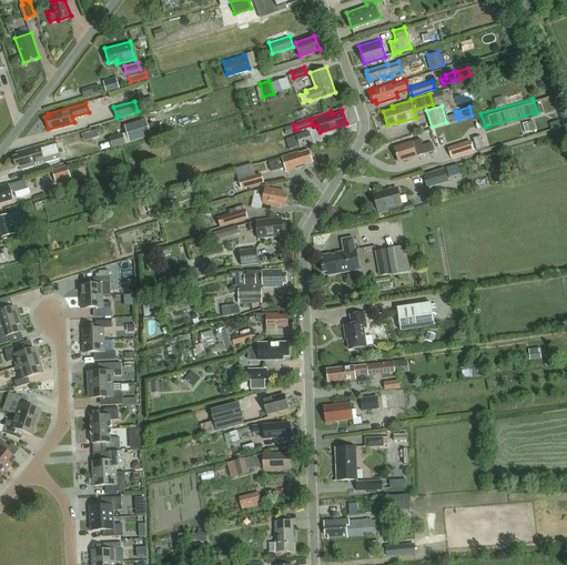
[(455,111),(446,114),(448,121),(457,119),(457,118),(455,111)]
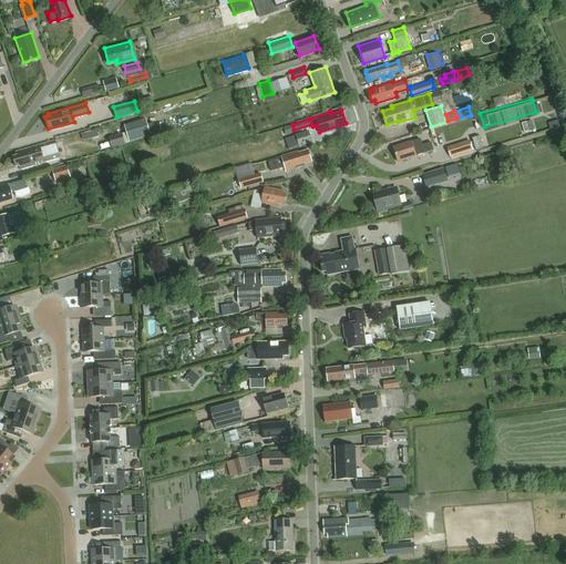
[(534,115),(523,120),(526,129),(537,125),(534,115)]
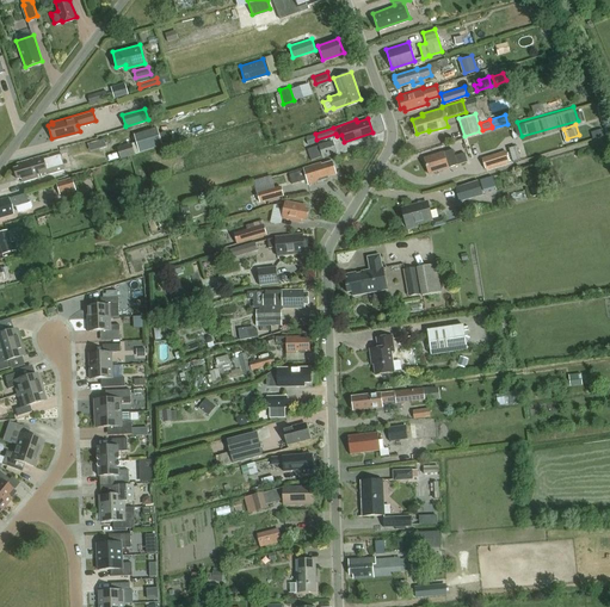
[(156,127),(134,132),(139,150),(161,144),(156,127)]
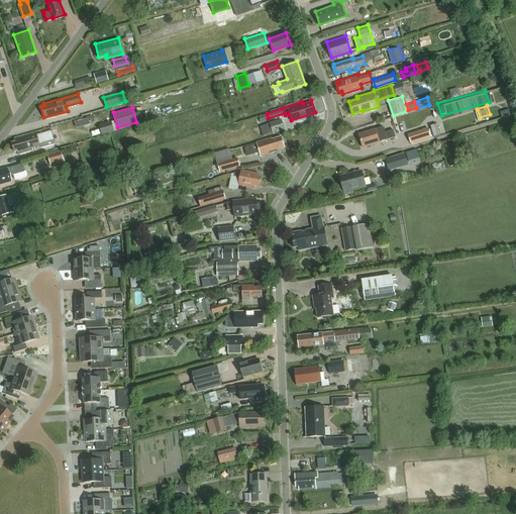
[(509,107),(499,110),(501,115),(510,112),(509,107)]
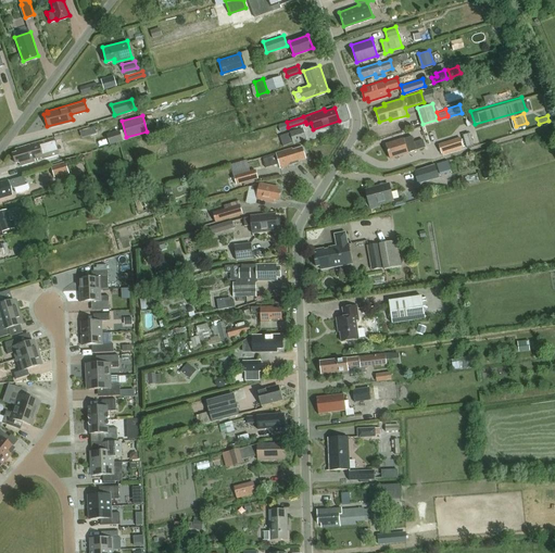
[(95,123),(86,126),(89,136),(98,133),(95,123)]
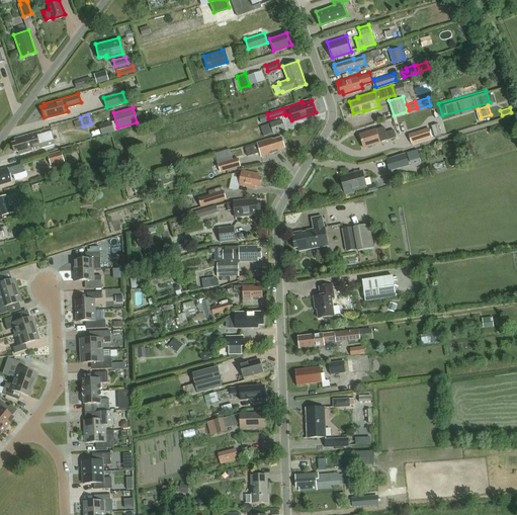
[(259,125),(262,135),(272,132),(272,133),(284,129),(280,117),(268,121),(269,122),(259,125)]
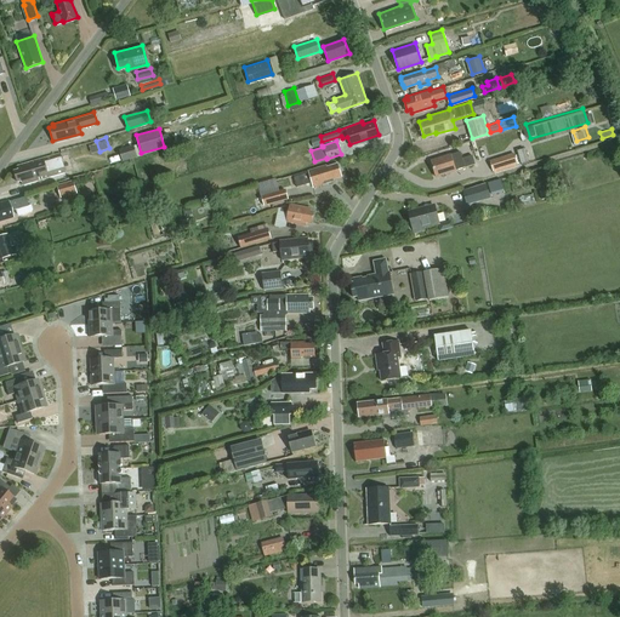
[(123,159),(137,155),(134,143),(119,148),(123,159)]
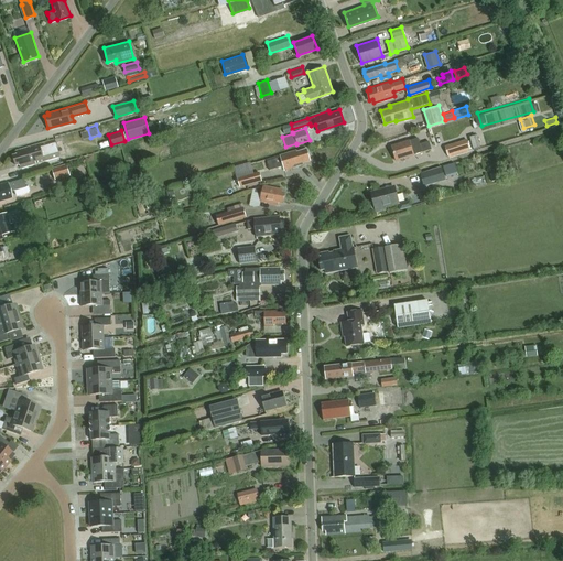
[(476,133),(469,136),(474,148),(480,146),(476,133)]
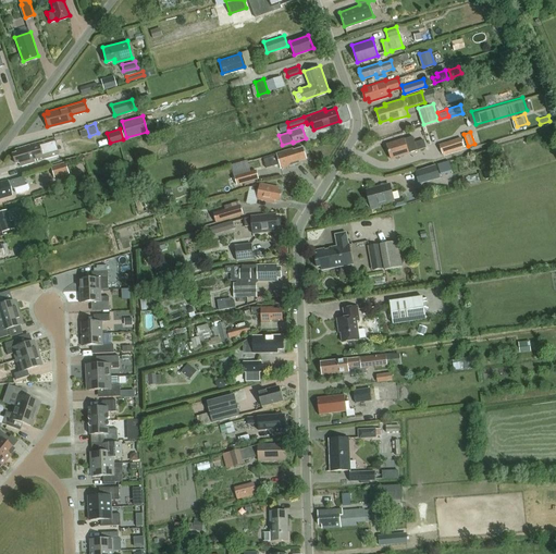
[(415,140),(412,134),(385,143),(390,157),(425,145),(423,137),(415,140)]
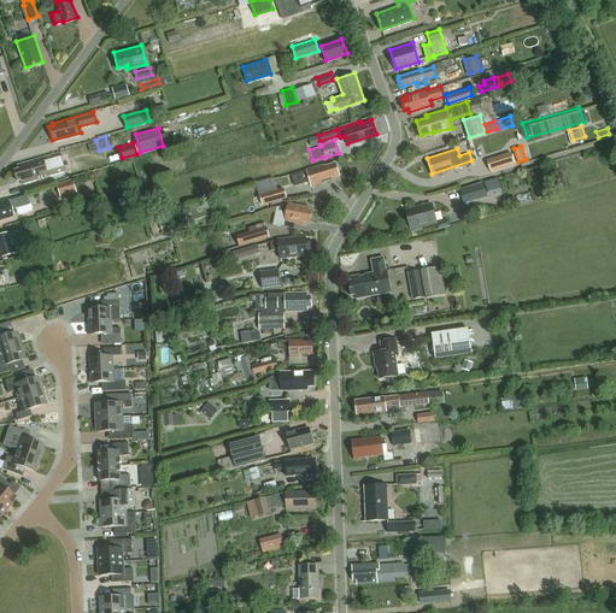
[(510,151),(486,159),(490,170),(514,163),(510,151)]
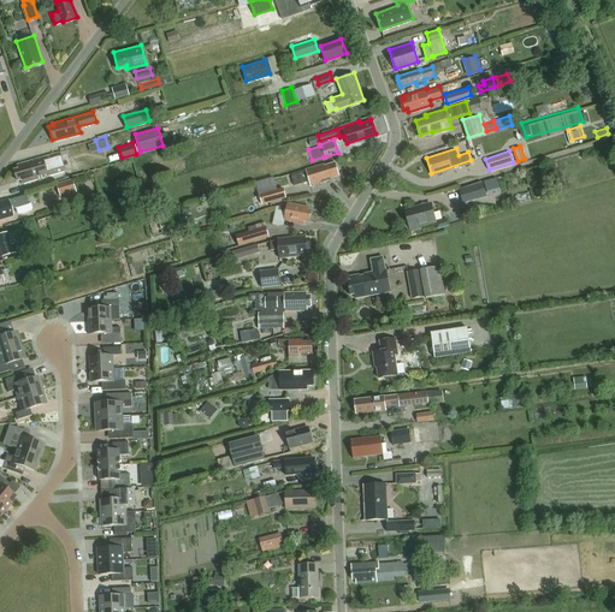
[(18,167),(13,168),(17,178),(21,178),(22,182),(48,173),(64,170),(59,152),(43,155),(17,164),(18,167)]
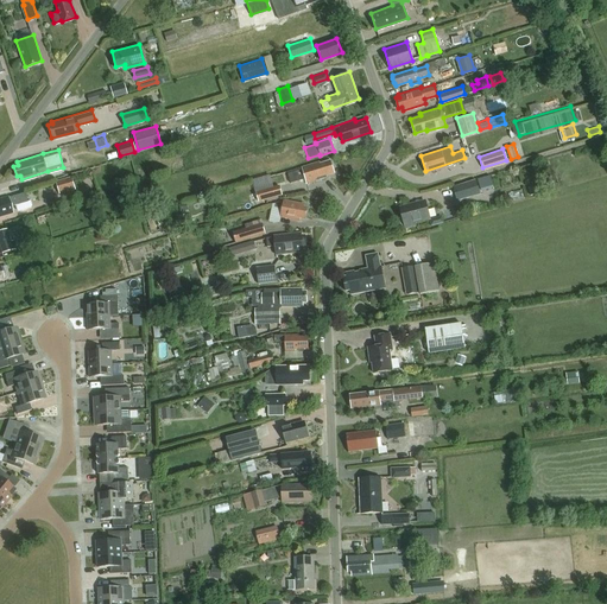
[(68,171),(86,166),(81,151),(63,156),(68,171)]
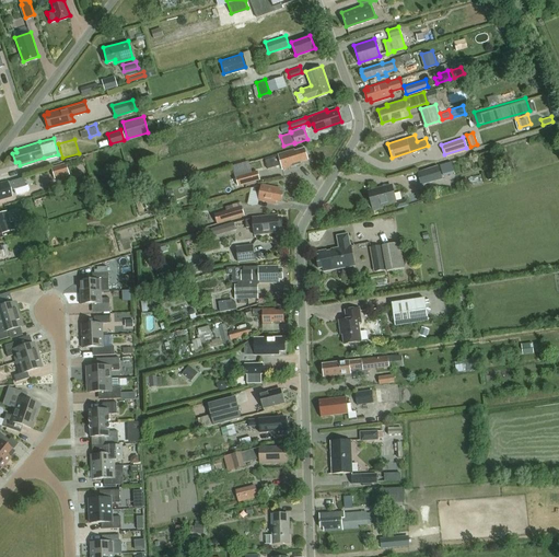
[(293,147),(264,155),(265,159),(267,167),(281,163),(282,167),(301,162),(300,160),(307,158),(303,147),(303,146),(293,149),(293,147)]
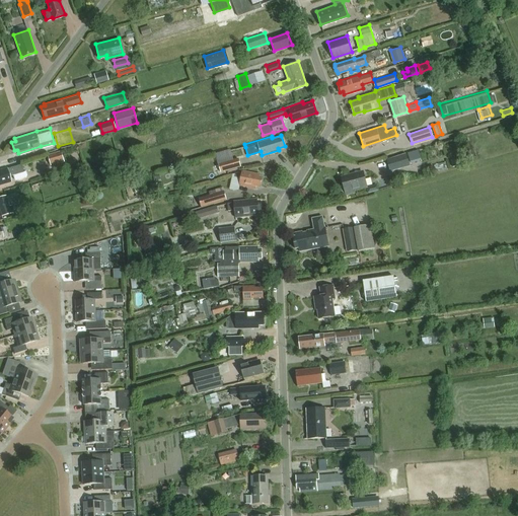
[(61,149),(47,153),(50,163),(64,159),(61,149)]
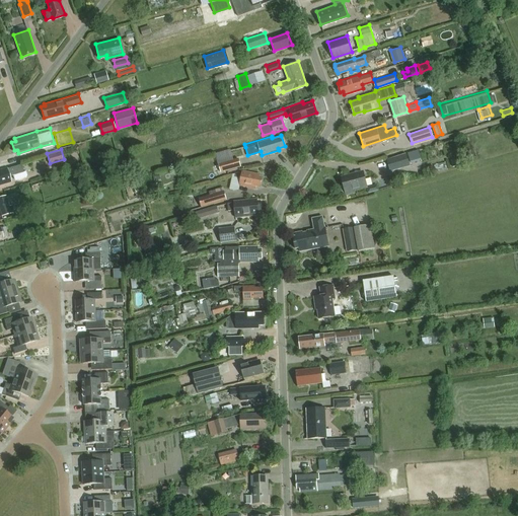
[(216,155),(220,170),(240,164),(237,156),(228,159),(226,152),(216,155)]
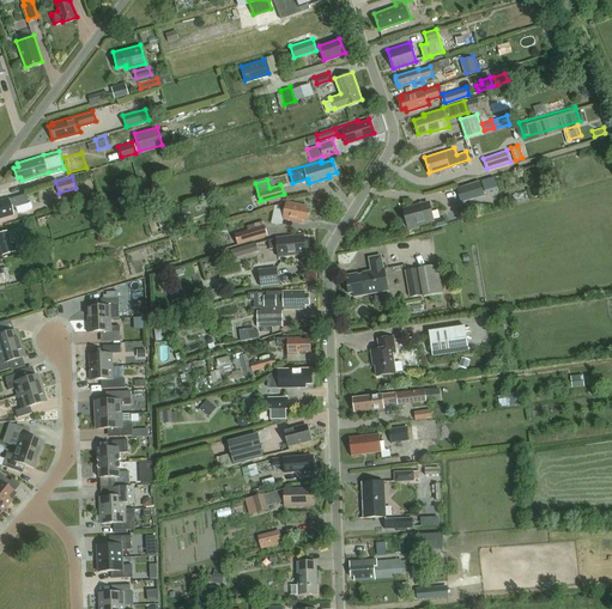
[(479,180),(456,187),(461,201),(483,194),(479,180)]
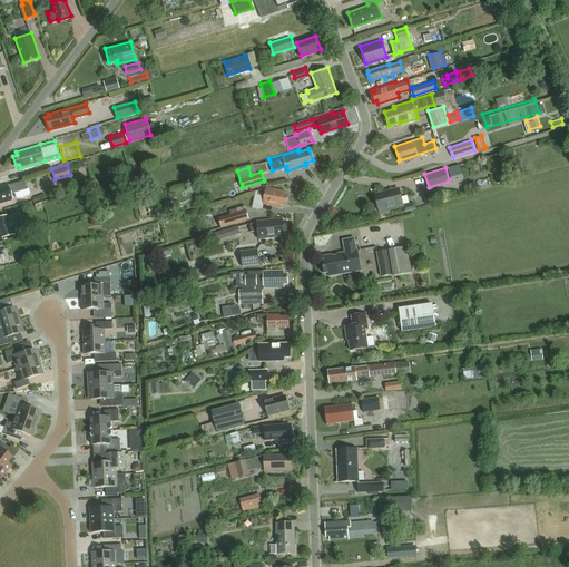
[(0,201),(12,197),(10,192),(13,191),(26,187),(22,178),(8,183),(0,185),(0,201)]
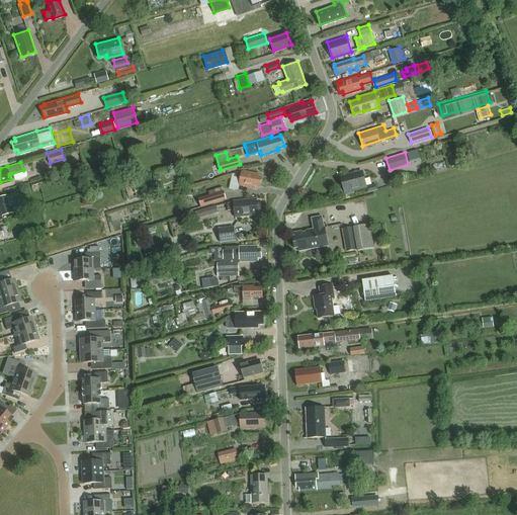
[(23,170),(12,173),(13,177),(15,178),(25,175),(26,173),(25,169),(23,170)]
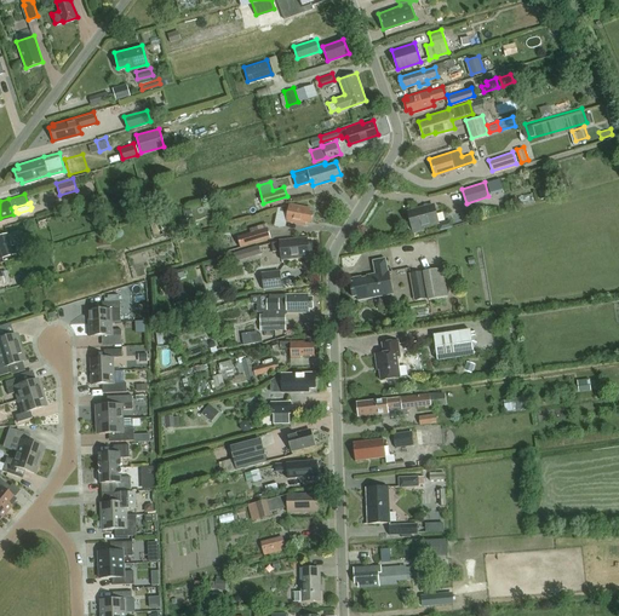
[(281,206),(280,209),(287,211),(286,219),(305,224),(307,220),(310,220),(313,211),(309,209),(310,207),(291,202),(281,206)]
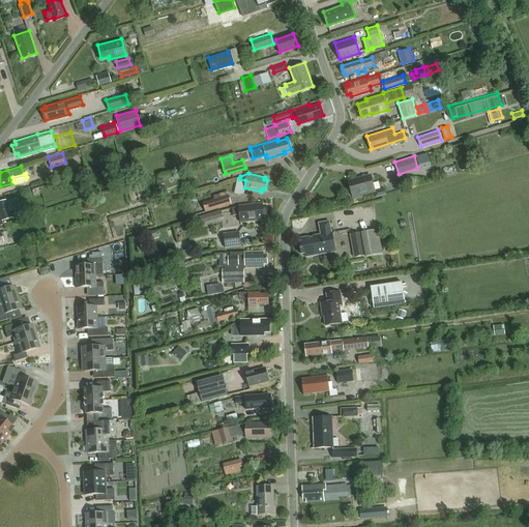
[(370,174),(348,179),(353,198),(362,195),(361,193),(374,189),(370,174)]
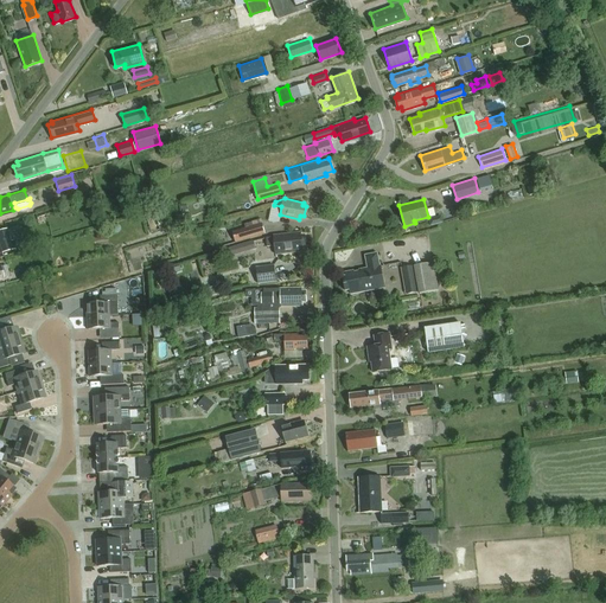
[(246,226),(233,230),(235,241),(266,232),(262,222),(246,226)]
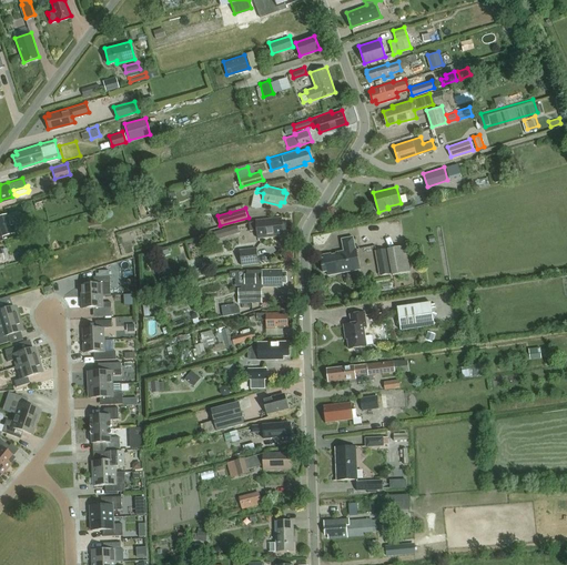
[(10,223),(7,212),(0,213),(0,229),(1,234),(24,228),(22,220),(10,223)]
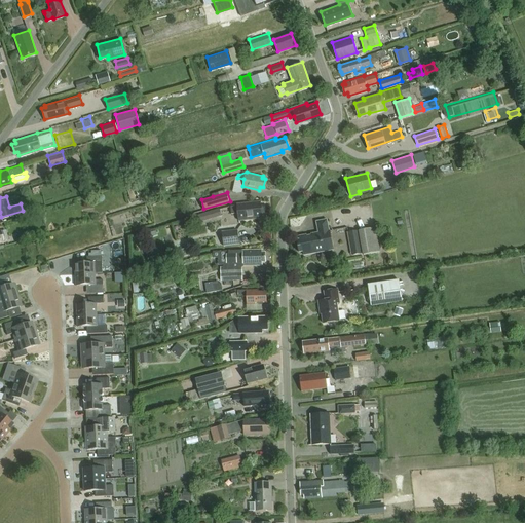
[(236,202),(236,204),(230,204),(231,212),(237,211),(238,219),(262,217),(261,214),(264,214),(263,202),(261,202),(260,200),(236,202)]
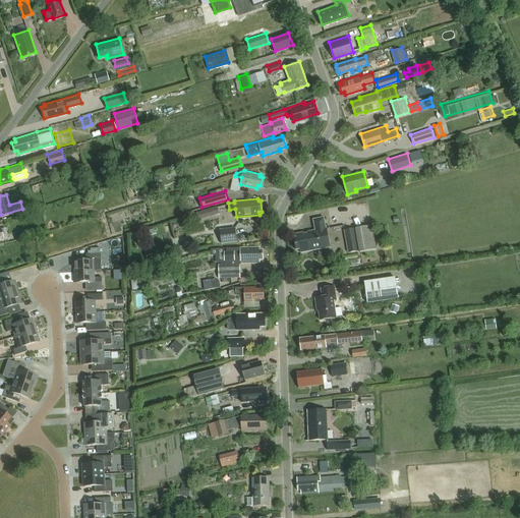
[(195,212),(194,212),(195,214),(196,217),(199,216),(205,215),(210,213),(218,211),(217,206),(208,208),(204,210),(199,211),(195,212)]
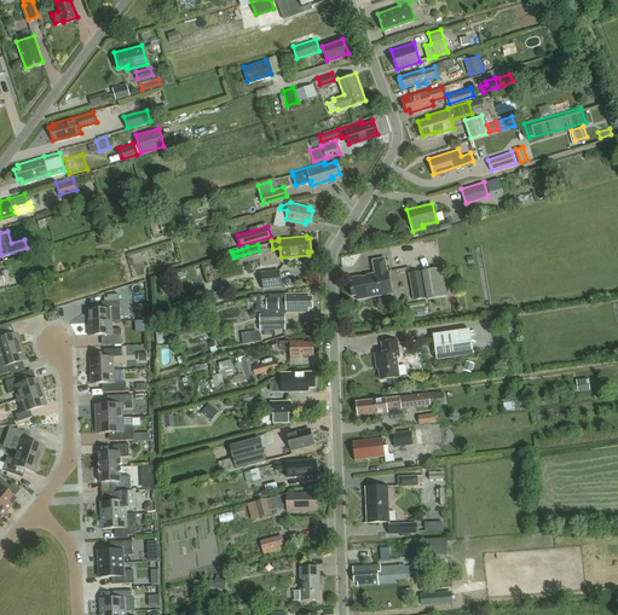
[(356,294),(357,297),(392,291),(387,268),(386,268),(383,255),(371,257),(374,271),(352,274),(352,279),(348,280),(352,294),(356,294)]
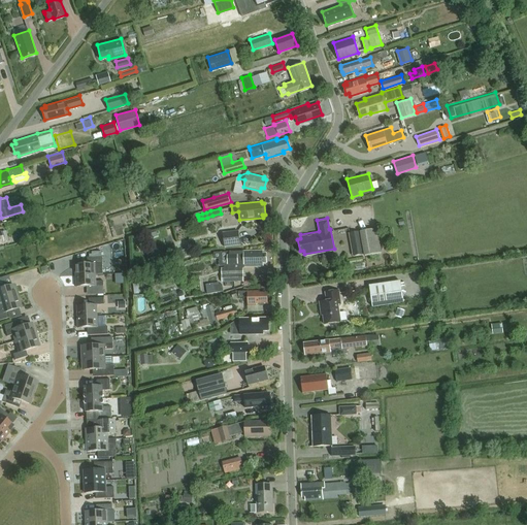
[(364,254),(381,251),(376,226),(360,229),(364,254)]
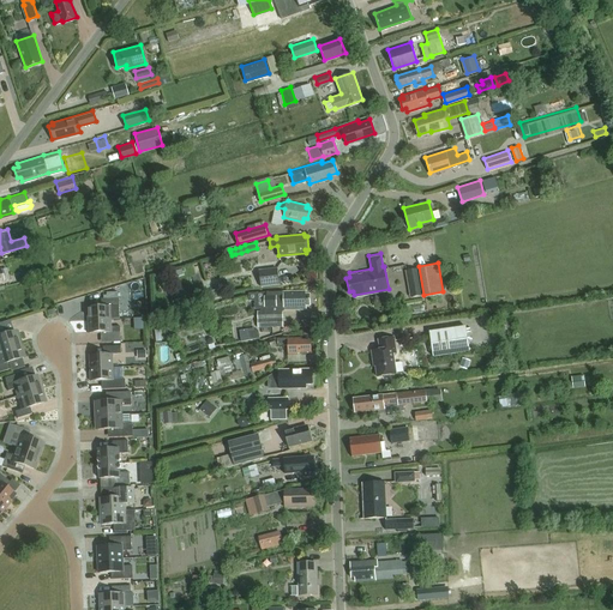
[(418,266),(404,269),(406,278),(419,276),(418,266)]
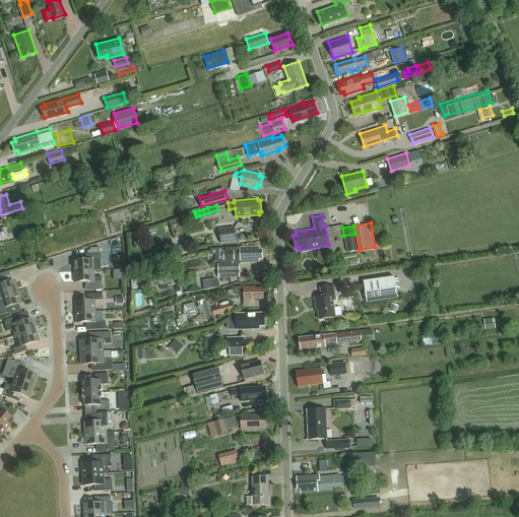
[(234,227),(218,228),(220,242),(236,240),(234,227)]
